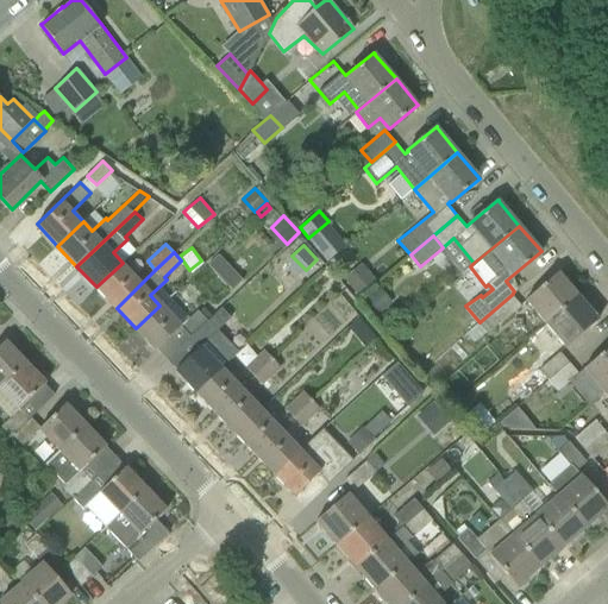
[(219,253),(208,263),(232,289),(243,278),(219,253)]
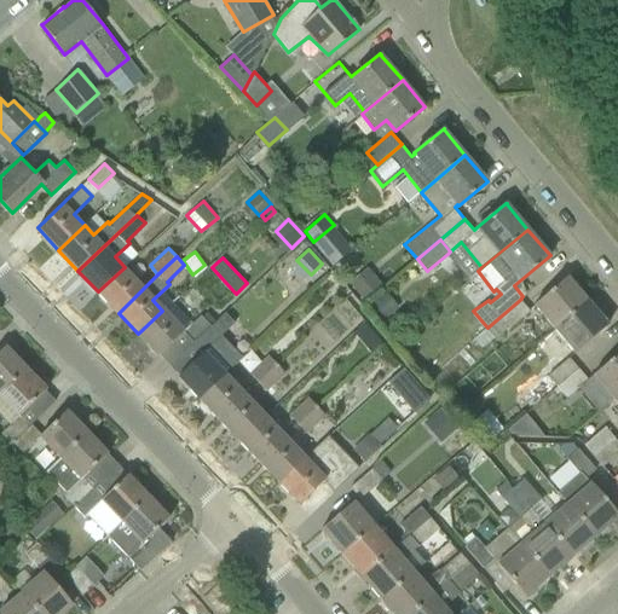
[(119,313),(144,288),(125,267),(98,291),(119,313)]
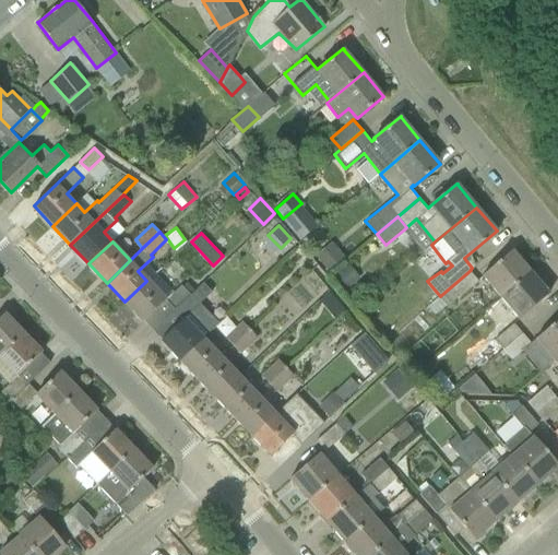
[(330,270),(341,260),(328,244),(316,254),(330,270)]
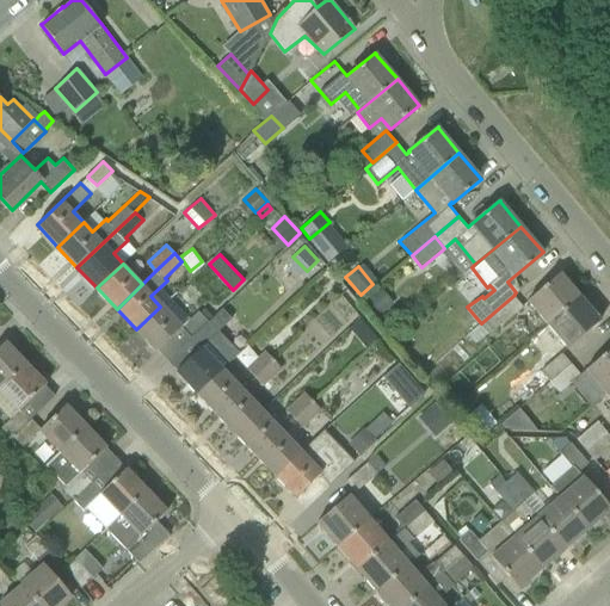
[(548,323),(580,296),(561,273),(560,272),(528,300),(548,323)]
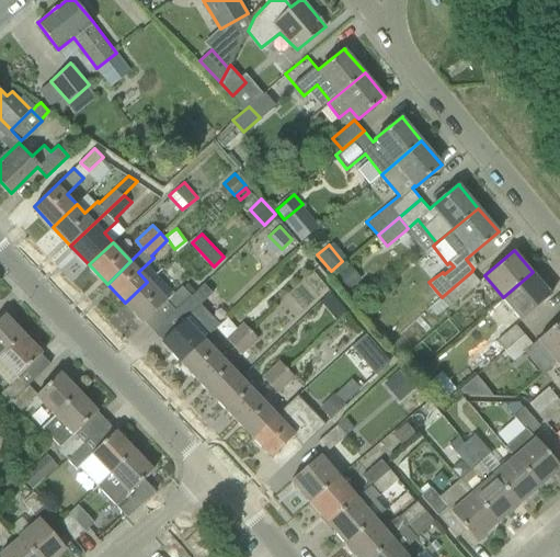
[(357,280),(346,265),(333,276),(345,291),(357,280)]
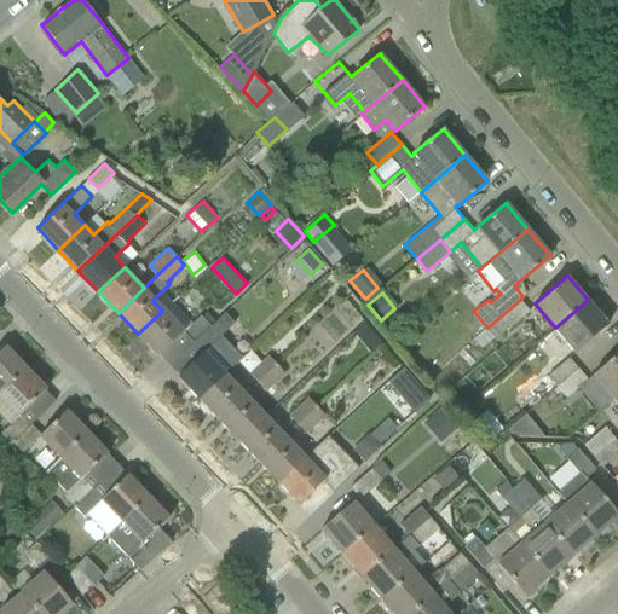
[(179,325),(188,318),(169,299),(161,307),(179,325)]
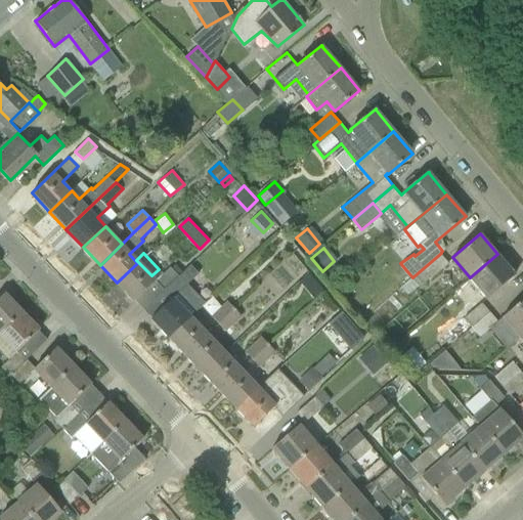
[(295,253),(278,267),(292,283),(309,268),(295,253)]
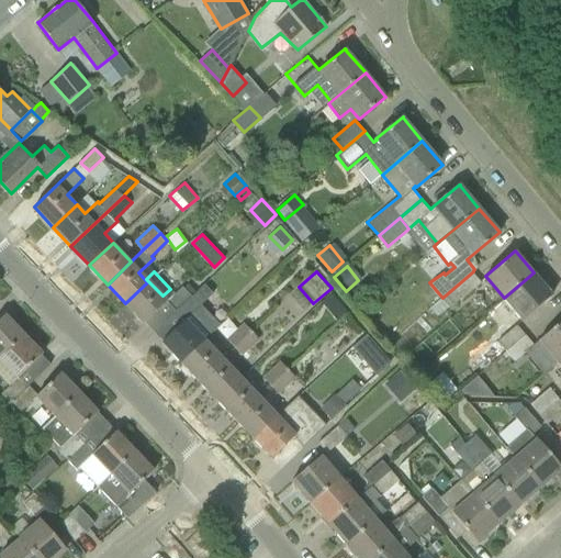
[(473,271),(442,298),(448,305),(449,307),(481,280),(473,271)]
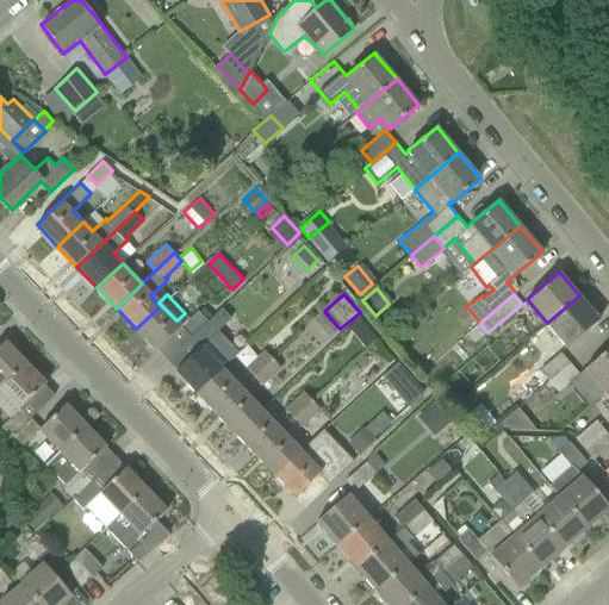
[(566,347),(600,319),(598,318),(579,295),(547,323),(566,347)]
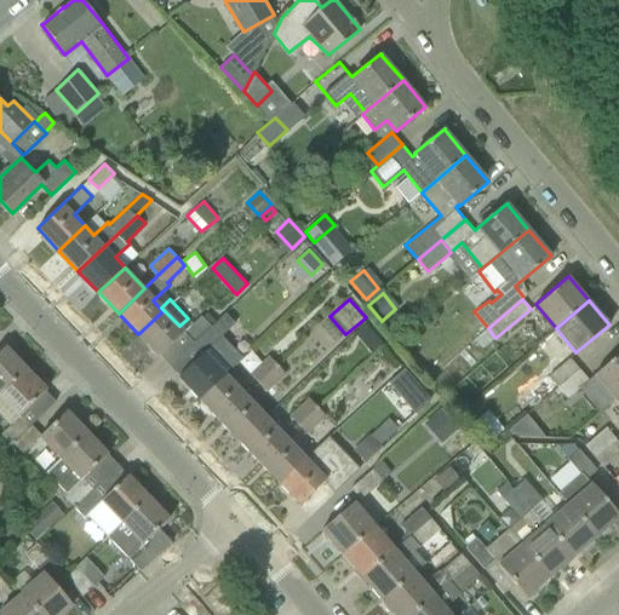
[(159,356),(183,332),(162,311),(138,334),(159,356)]
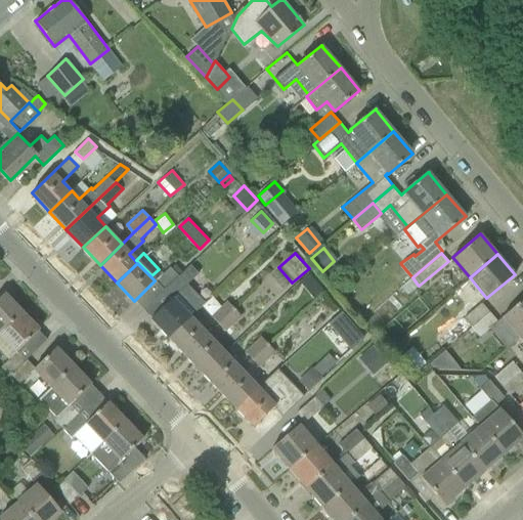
[(179,275),(181,272),(183,271),(176,263),(172,267),(179,275)]
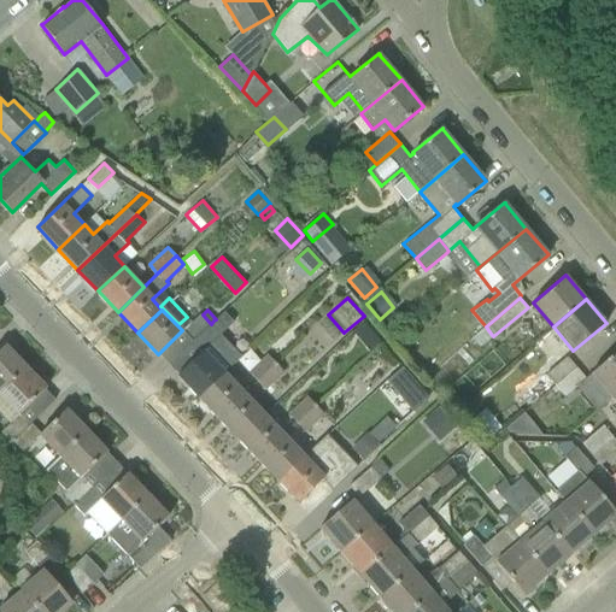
[(182,330),(193,341),(211,324),(203,315),(200,313),(192,321),(182,330)]
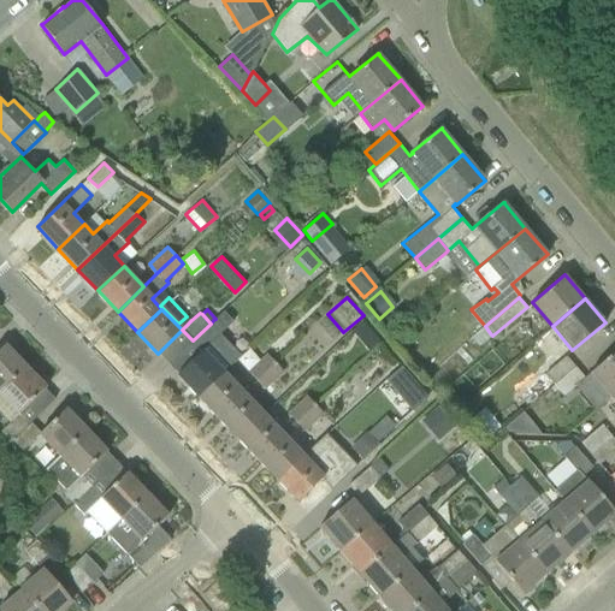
[(211,324),(193,340),(202,351),(178,374),(199,397),(225,372),(242,355),(220,333),(223,330),(213,320),(211,324)]
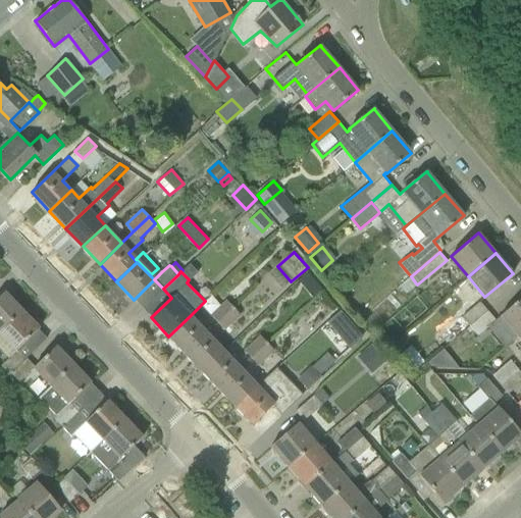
[(410,276),(400,285),(406,292),(416,283),(411,276),(410,276)]
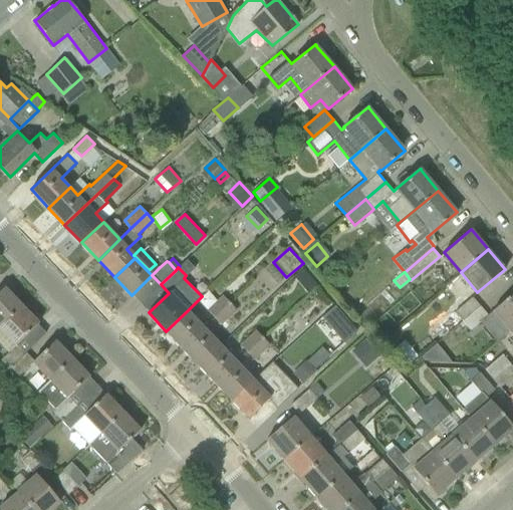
[(308,292),(317,283),(310,274),(300,283),(308,292)]
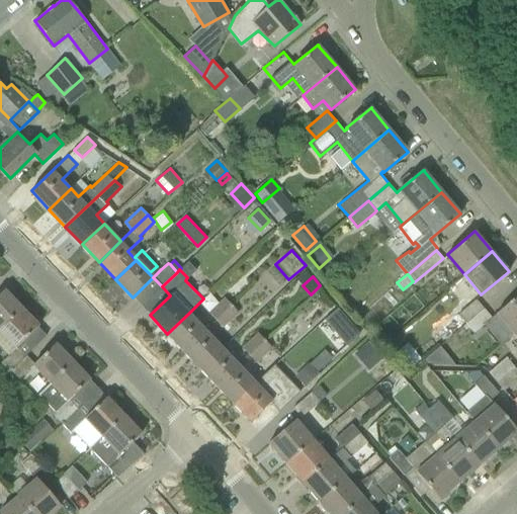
[(0,327),(22,307),(5,289),(0,292),(0,327)]
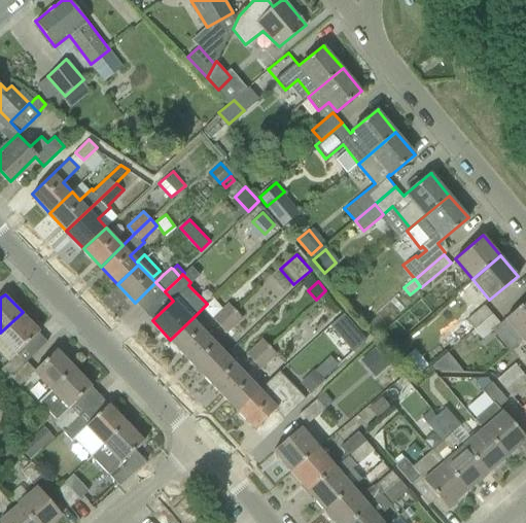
[(213,317),(220,324),(237,309),(229,301),(213,317)]
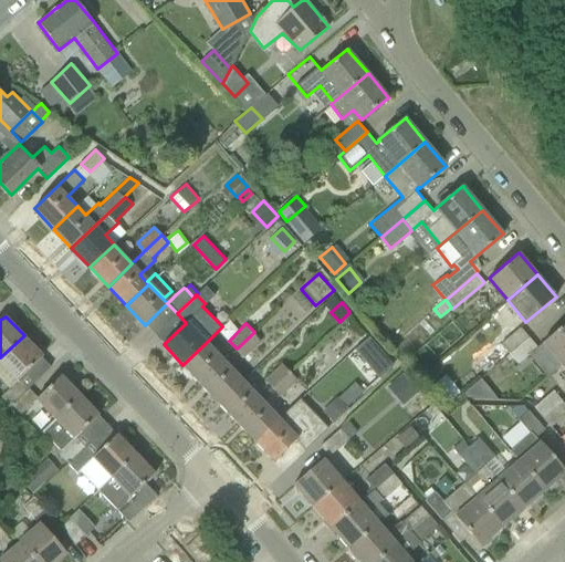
[(564,323),(543,342),(561,363),(564,360),(564,323)]
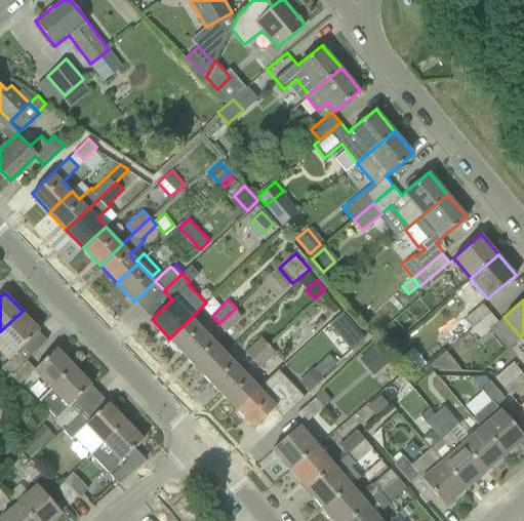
[(490,312),(482,303),(466,317),(474,326),(490,312)]
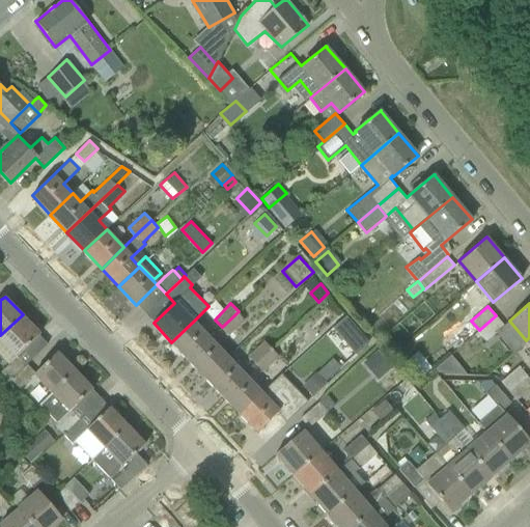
[(239,311),(222,327),(229,335),(246,319),(239,311)]
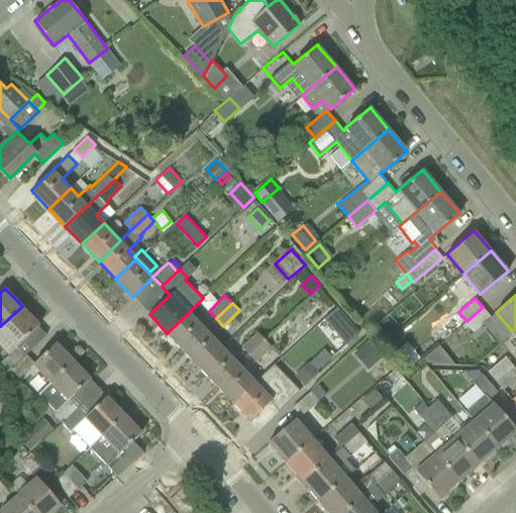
[(22,306),(0,326),(0,327),(17,345),(18,344),(39,324),(22,306)]
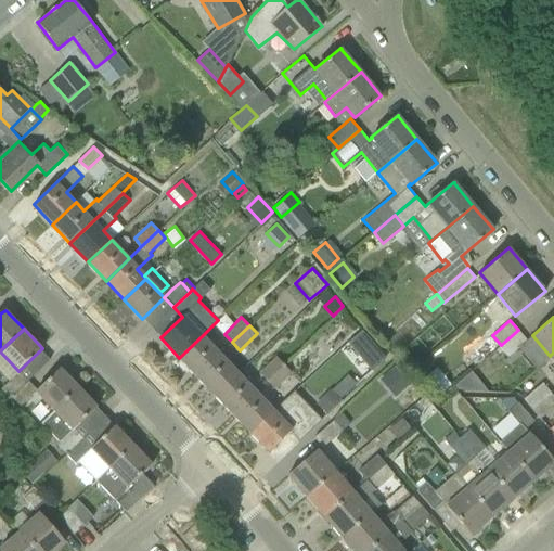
[(510,355),(527,340),(518,330),(501,345),(510,355)]
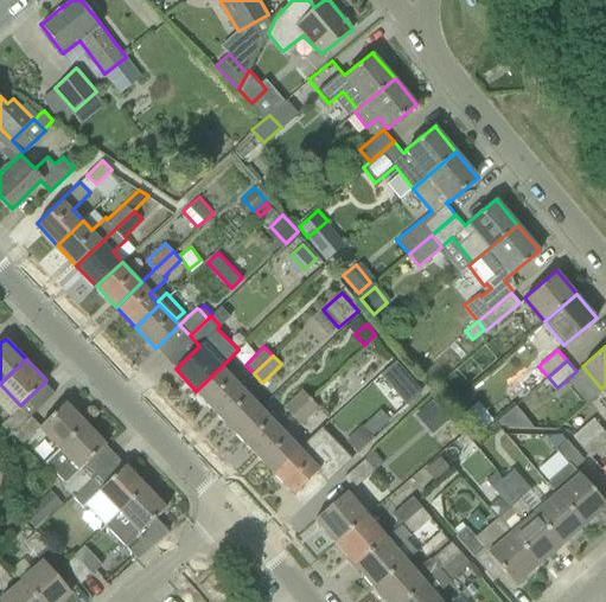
[(215,410),(240,386),(222,366),(196,391),(215,410)]
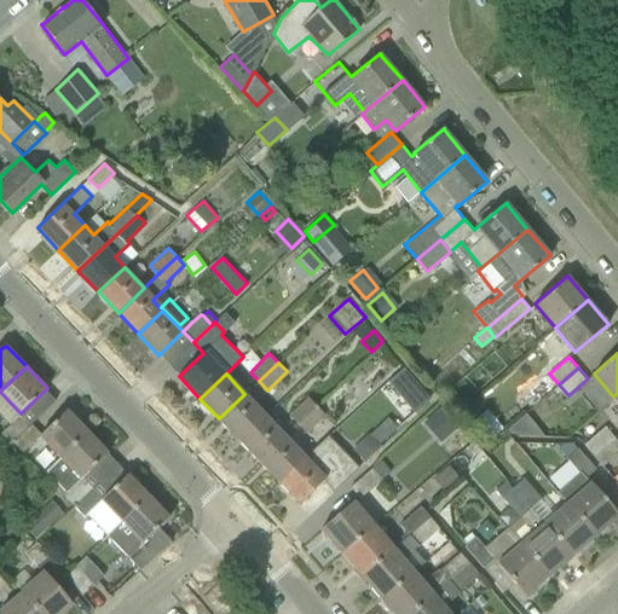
[(429,398),(422,388),(406,401),(415,411),(429,398)]
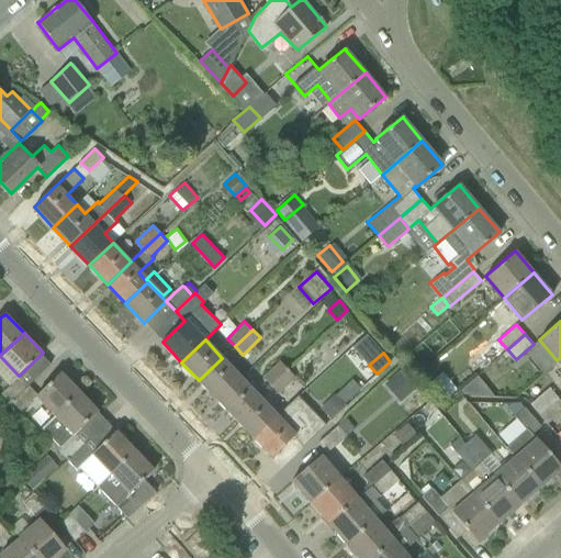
[(199,380),(217,399),(240,377),(222,358),(199,380)]
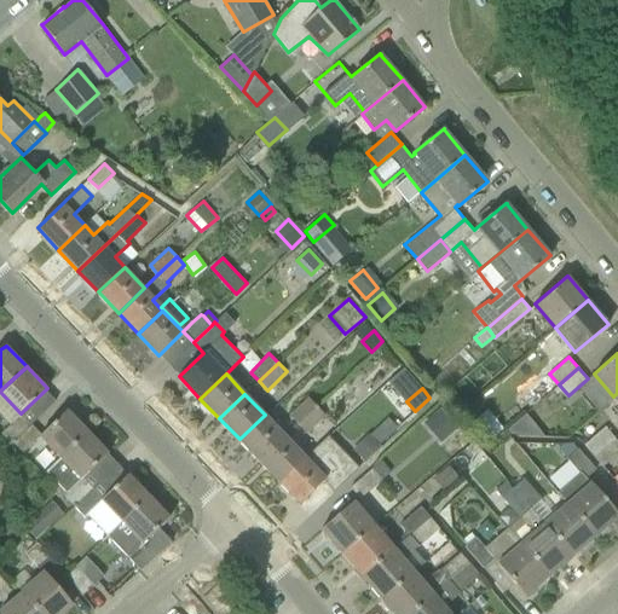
[(317,405),(309,395),(290,412),(299,422),(317,405)]
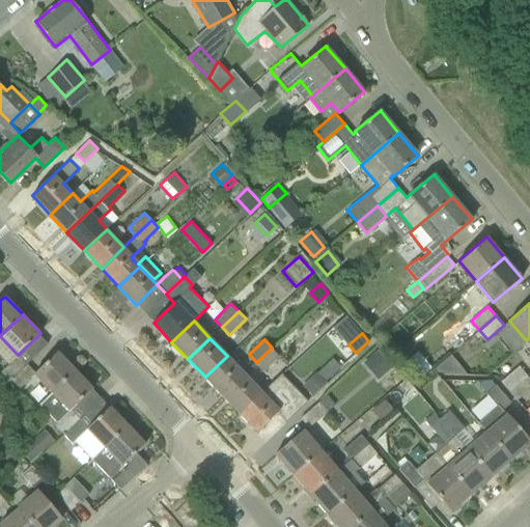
[(272,348),(256,362),(265,369),(279,355),(272,348)]
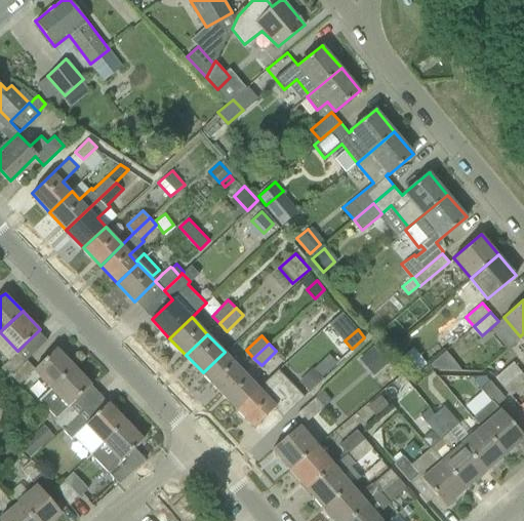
[(373,345),(362,355),(376,371),(389,361),(373,345)]
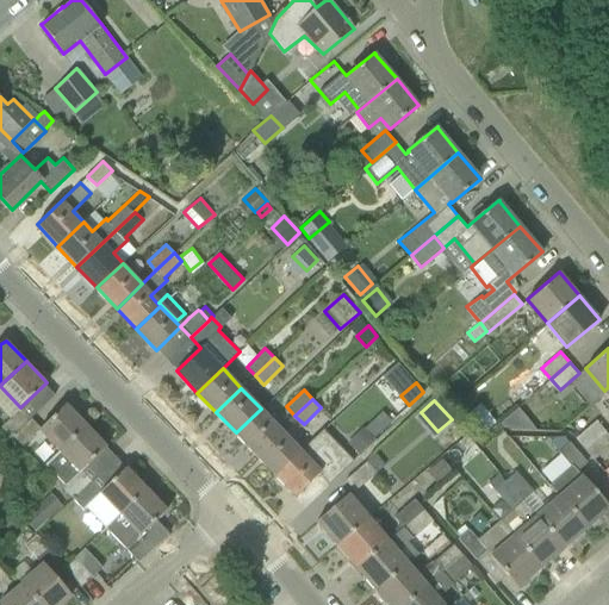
[(60,449),(86,424),(66,404),(39,428),(60,449)]
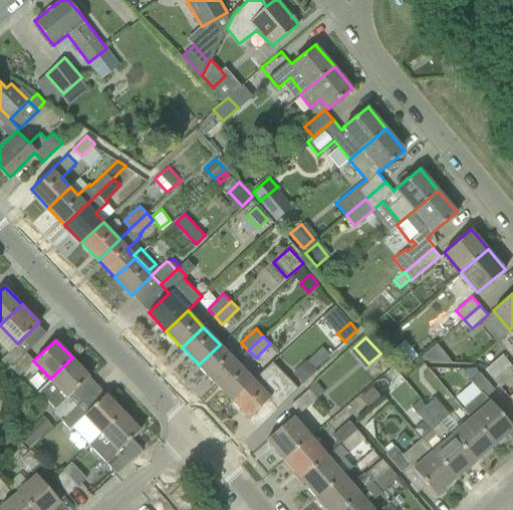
[(4,356),(12,365),(26,351),(18,342),(17,343),(4,356)]
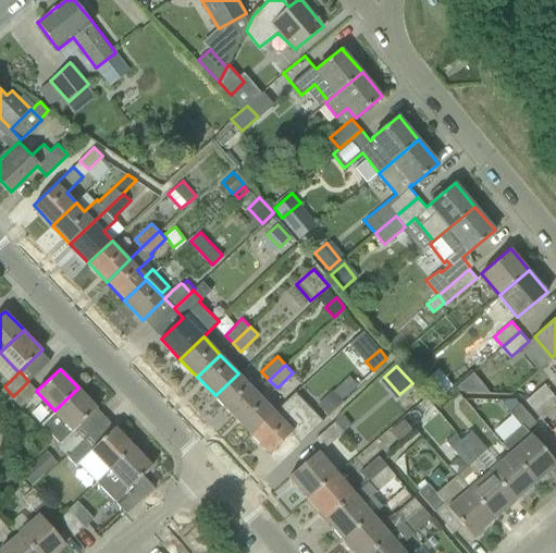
[(448,388),(434,371),(421,382),(435,398),(448,388)]
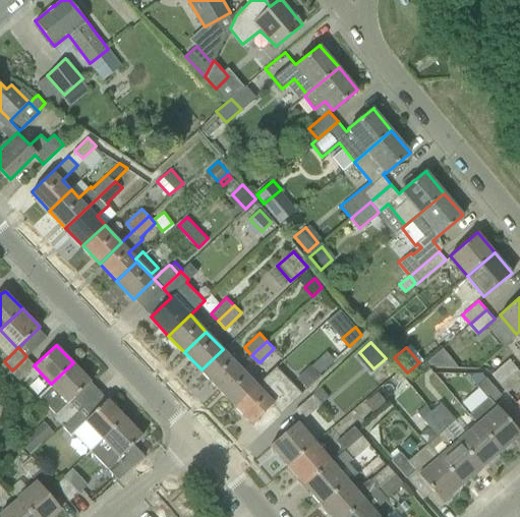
[(218,388),(240,367),(223,349),(201,369),(218,388)]
